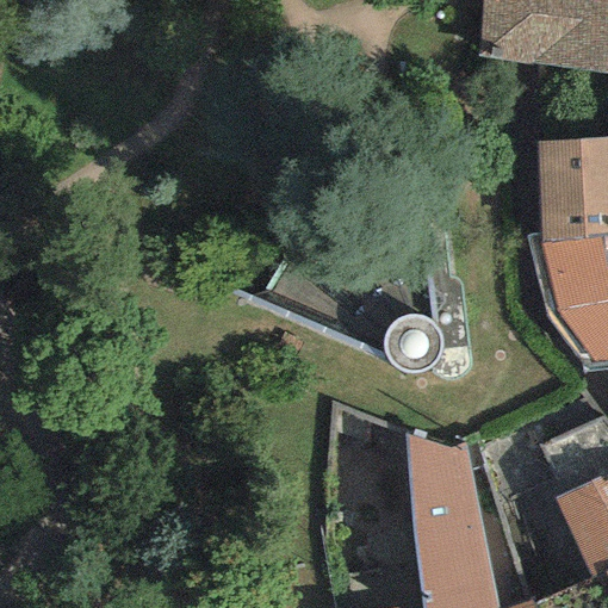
[(478,0),(476,56),(607,73),(607,0),(478,0)]
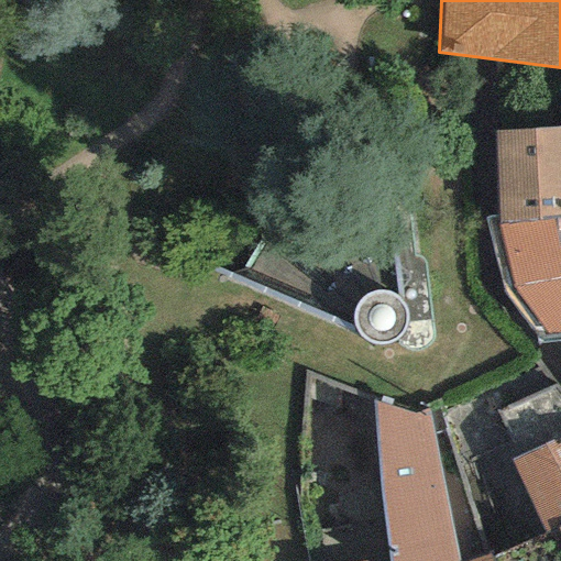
[(560,124),(497,131),(501,222),(560,216),(560,124)]
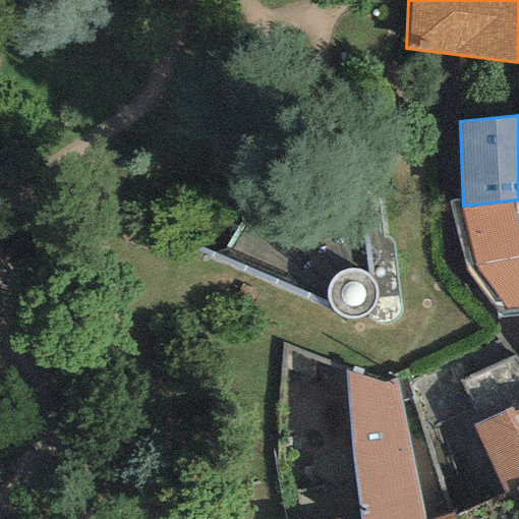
[(518,199),(463,206),(478,266),(509,315),(518,313),(518,199)]
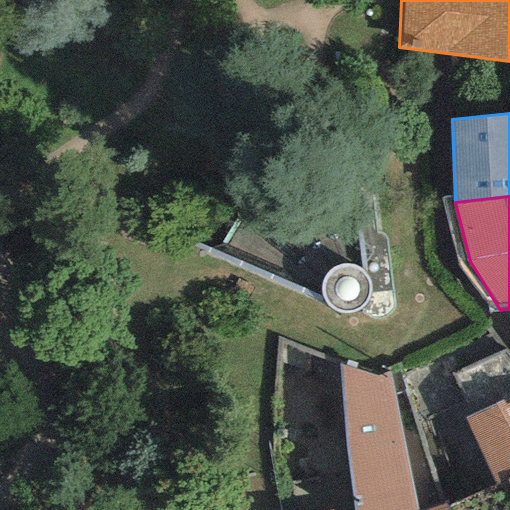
[(509,352),(508,350),(453,373),(472,414),(465,417),(494,482),(497,487),(509,480),(509,352)]
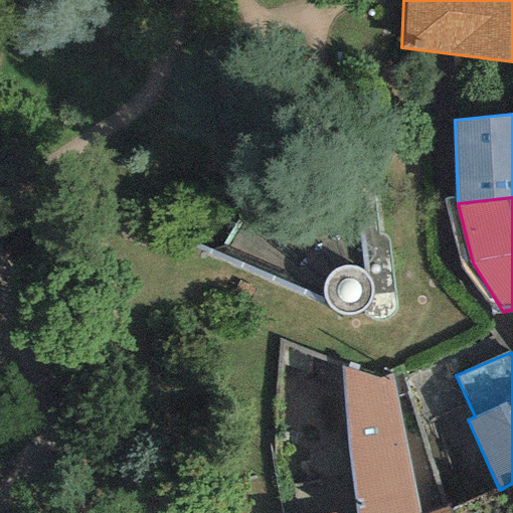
[(355,510),(330,512),(452,512),(451,508),(429,512),(418,512),(393,375),(381,377),(343,366),(355,510)]
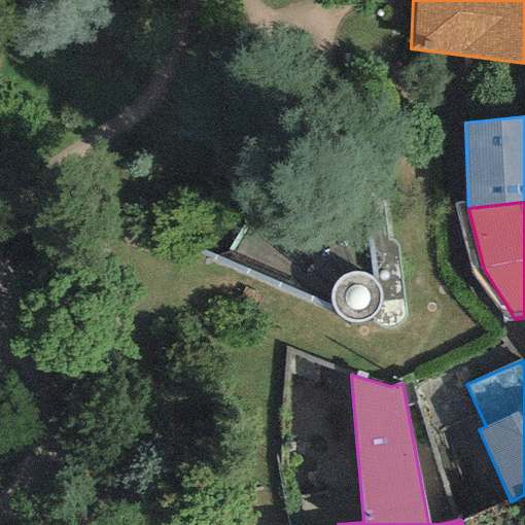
[(524,494),(512,501),(509,496),(461,520),(462,524),(524,524),(524,494)]
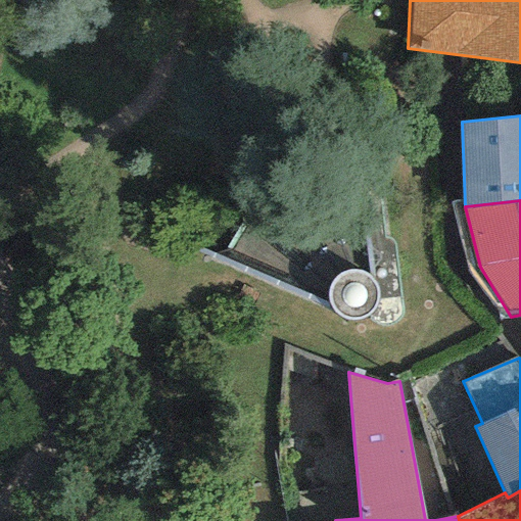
All buildings are outlined.
